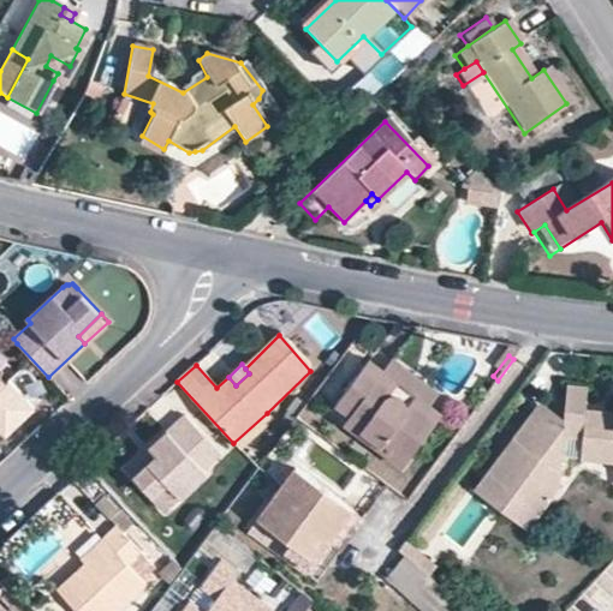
[(391,365),(380,376),(426,411),(434,397),(391,365)]
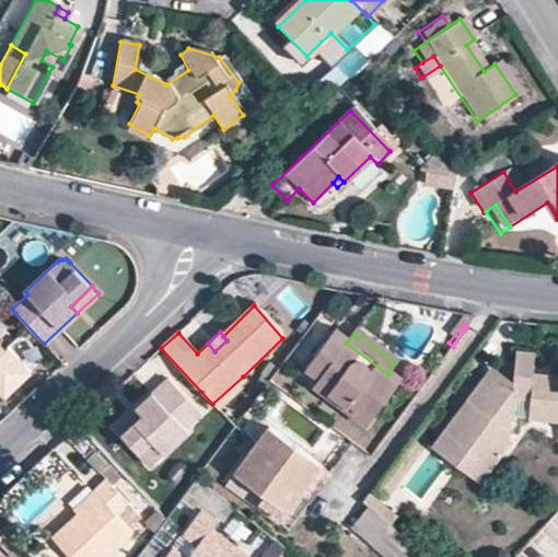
[(334,334),(304,373),(317,384),(312,391),(363,429),(398,382),(387,374),(346,343),(334,334)]
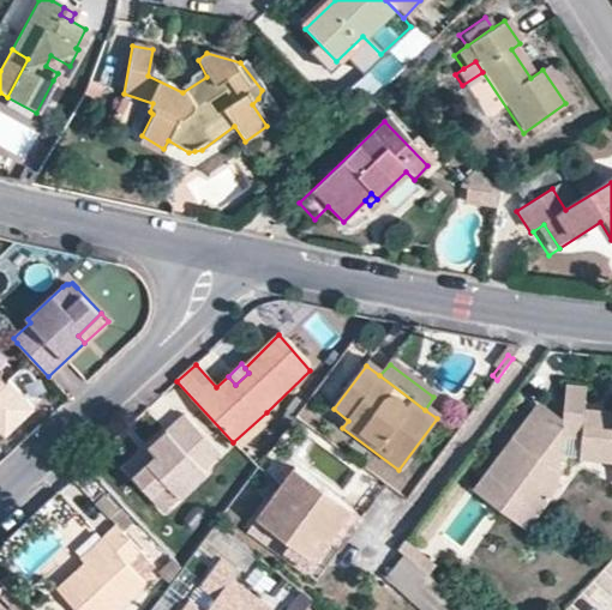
[(35,409),(10,381),(7,384),(6,385),(0,390),(0,426),(3,429),(7,433),(35,409)]
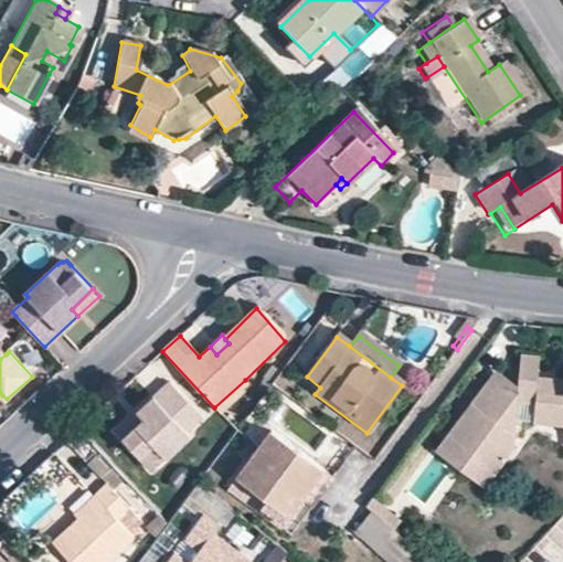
[(521,356),(518,386),(535,389),(540,358),(521,356)]
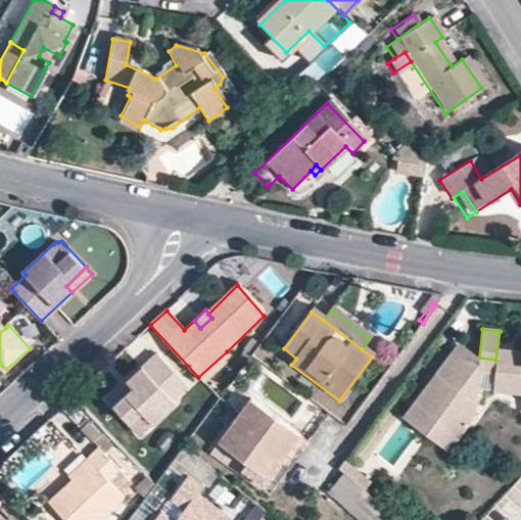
[(462,343),(456,351),(468,362),(479,363),(479,358),(462,343)]
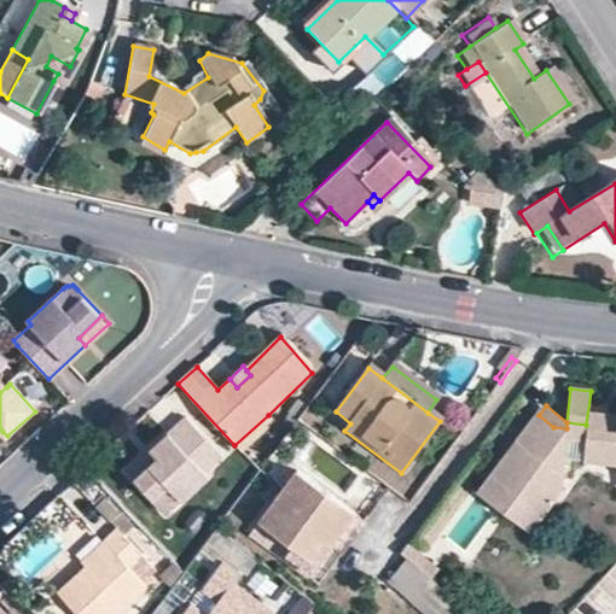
[(242,452),(274,422),(268,415),(234,445),(242,452)]
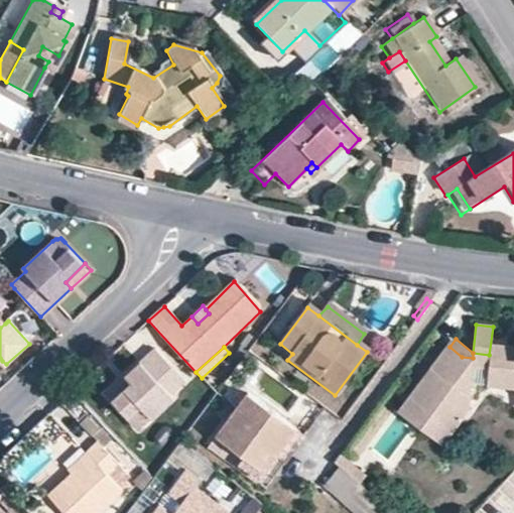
[(450,347),(407,403),(451,436),(464,419),(472,362),(473,358),(462,357),(450,347)]
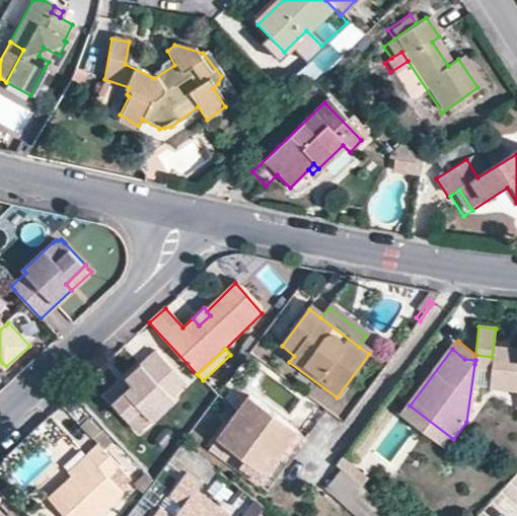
[(505,361),(491,360),(491,362),(491,366),(488,388),(516,392),(516,350),(507,350),(505,361)]
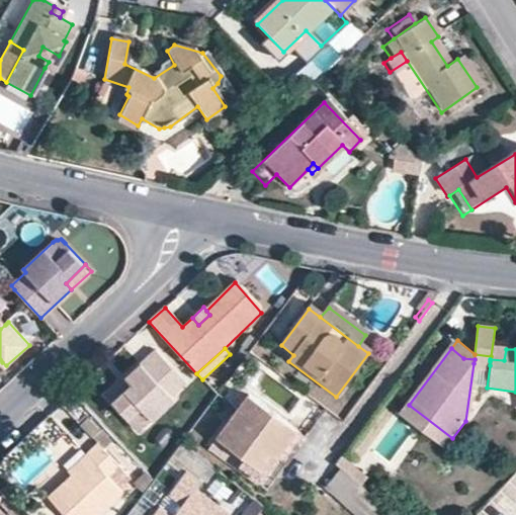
[(186,383),(155,351),(125,378),(131,384),(112,403),(141,432),(174,400),(172,398),(186,383)]
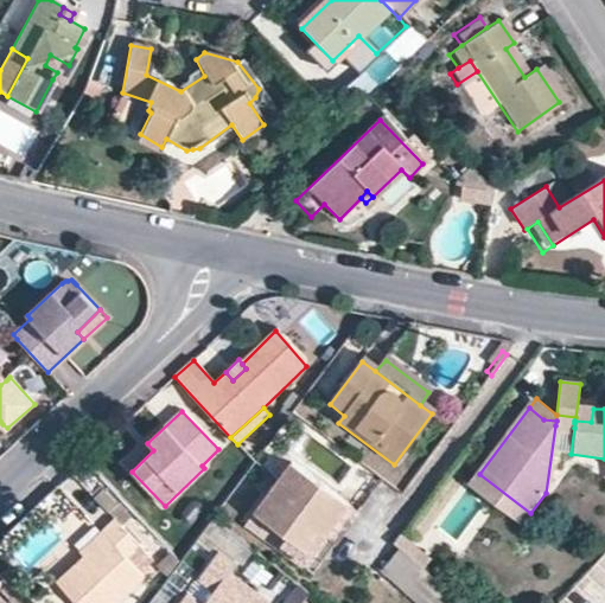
[(574,428),(574,423),(574,421),(575,417),(556,415),(556,421),(555,425),(574,428)]
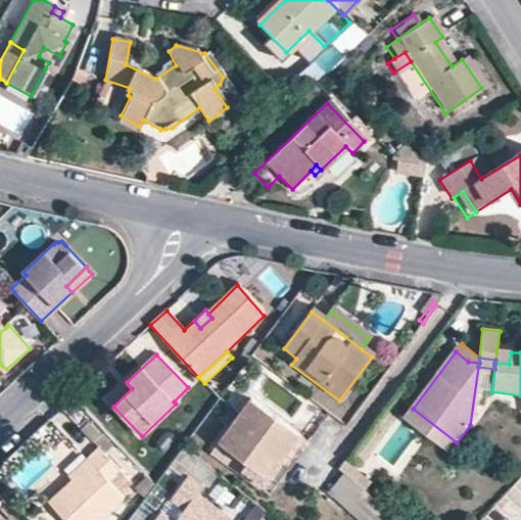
[(127,382),(108,399),(113,407),(132,388),(127,382)]
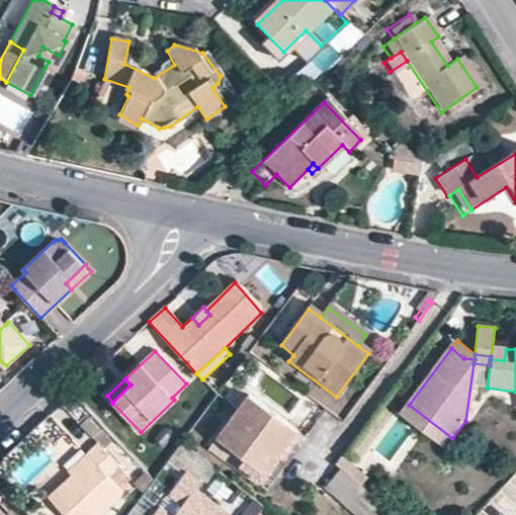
[(253,402),(222,444),(256,470),(267,455),(264,453),(273,441),(283,448),(294,433),(253,402)]
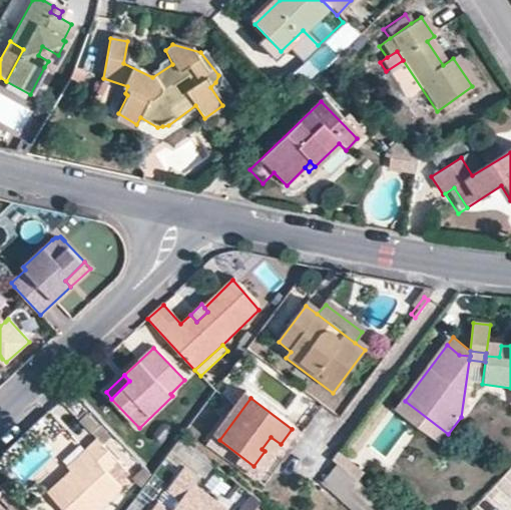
[(441,445),(448,434),(405,401),(398,412),(441,445)]
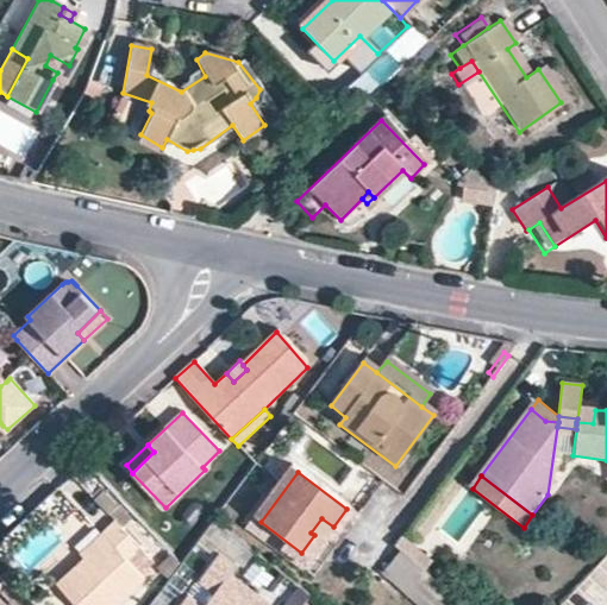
[(141,549),(114,522),(102,534),(107,540),(86,560),(60,584),(79,604),(117,604),(145,579),(129,561),(141,549)]
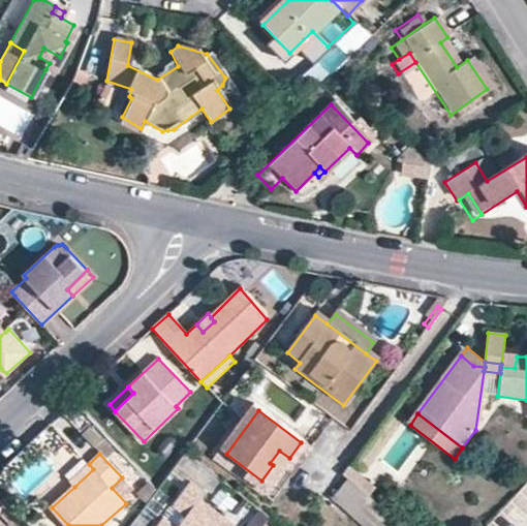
[(89,464),(69,482),(74,487),(93,469),(89,464)]
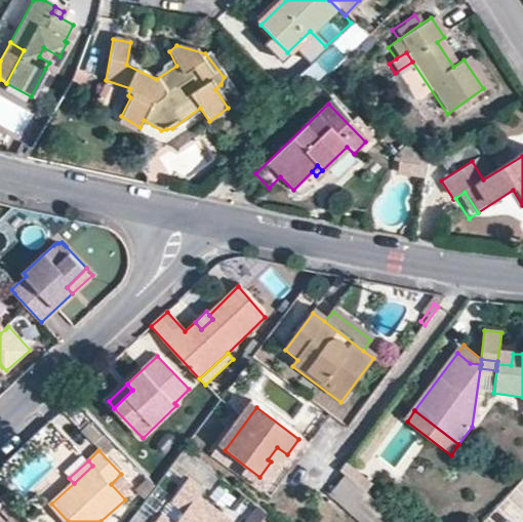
[(359,478),(354,486),(365,496),(371,487),(359,478)]
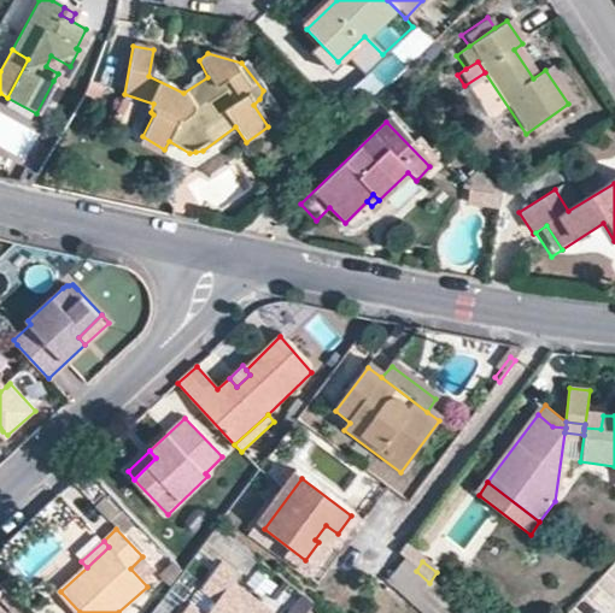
[(236,576),(221,564),(201,588),(216,601),(208,612),(201,612),(191,602),(182,612),(269,612),(232,583),(236,576)]
